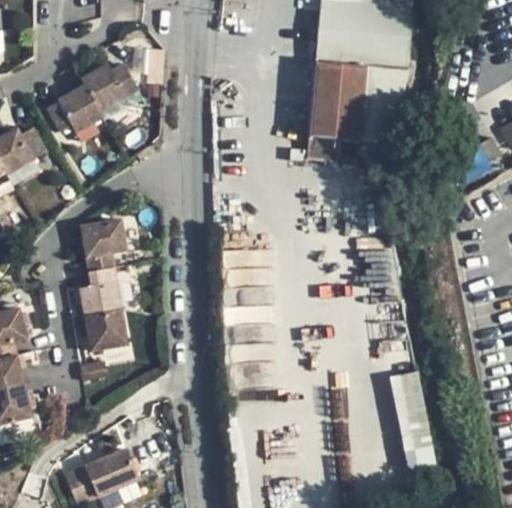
[(363,2),(334,0),(319,0),(320,7),(318,38),(412,45),(413,2),(363,2)]
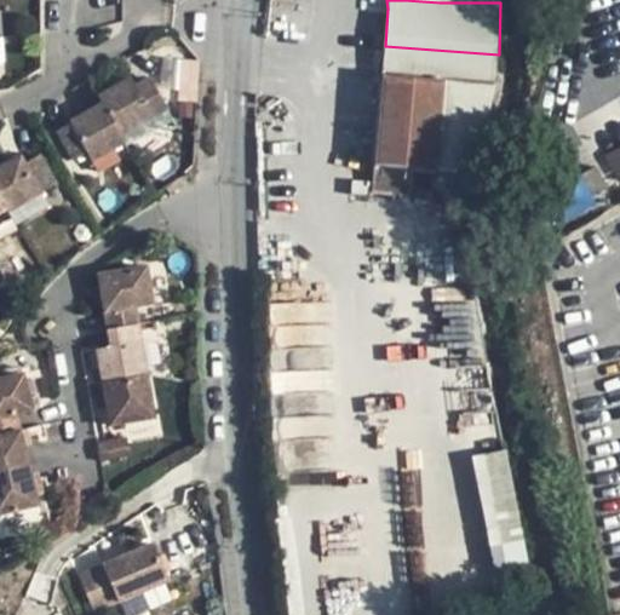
[(445,76),(495,81),(499,62),(499,55),(385,46),(384,72),(445,76)]
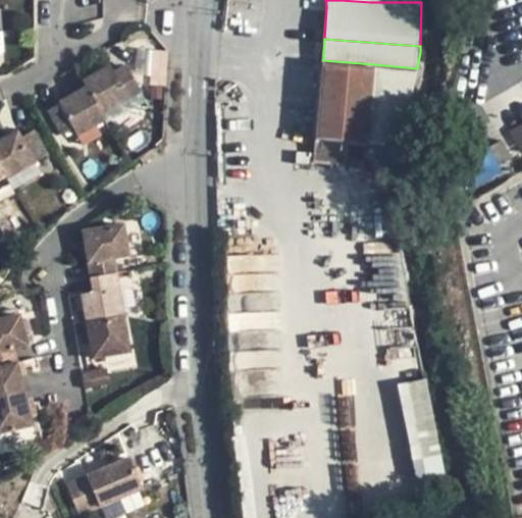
[(115,59),(88,76),(91,82),(106,107),(125,96),(146,83),(132,58),(119,65),(115,59)]
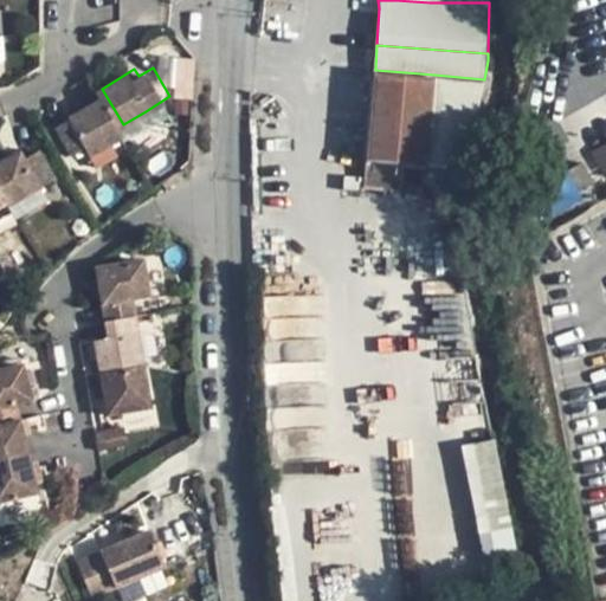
[(427,162),(434,75),(375,70),(368,159),(427,162)]
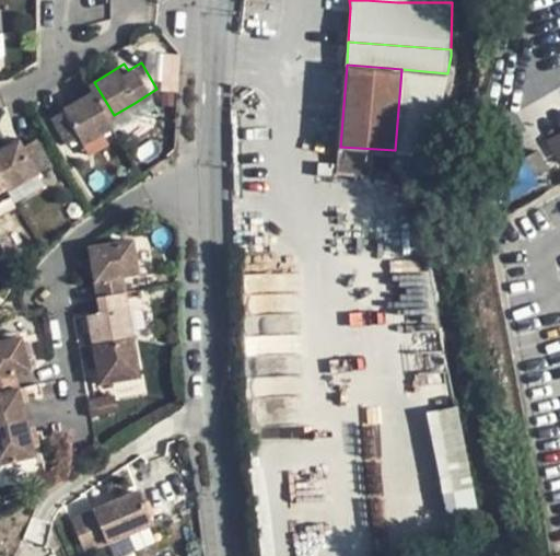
[(444,95),(447,73),(401,69),(395,150),(417,152),(444,95)]
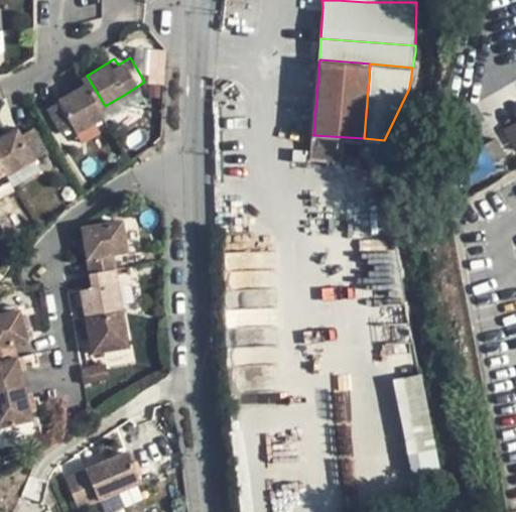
[(90,81),(51,103),(66,127),(78,120),(81,125),(107,110),(105,106),(90,81)]
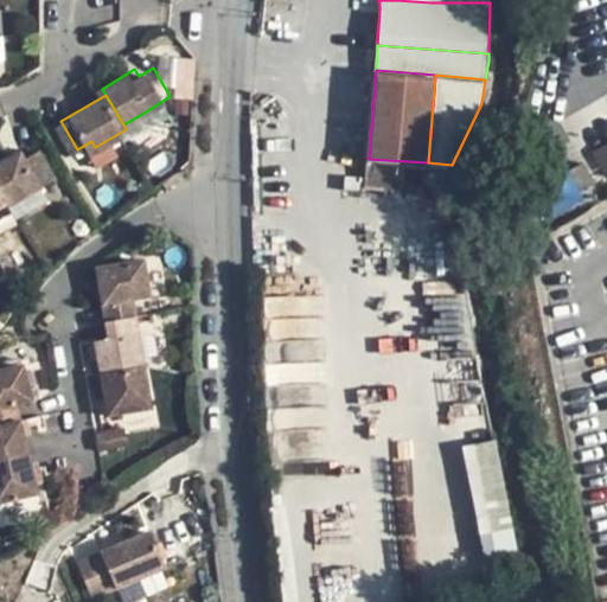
[(146,111),(123,125),(126,129),(129,133),(151,120),(146,111)]
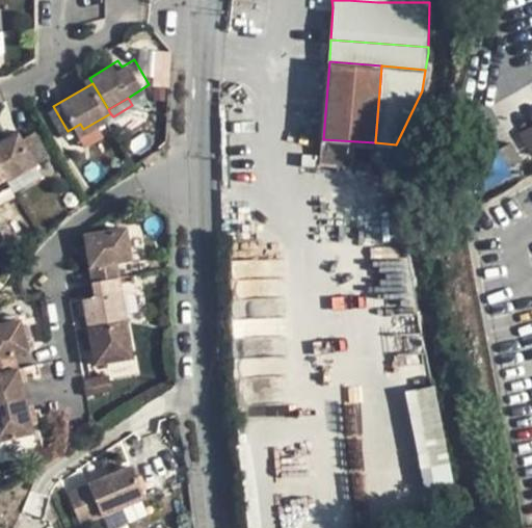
[(110,113),(83,129),(90,140),(117,124),(113,116),(110,113)]
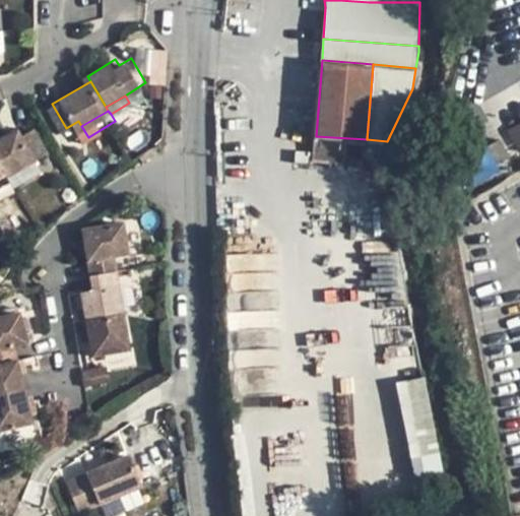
[(518,146),(519,145),(519,118),(506,127),(518,146)]
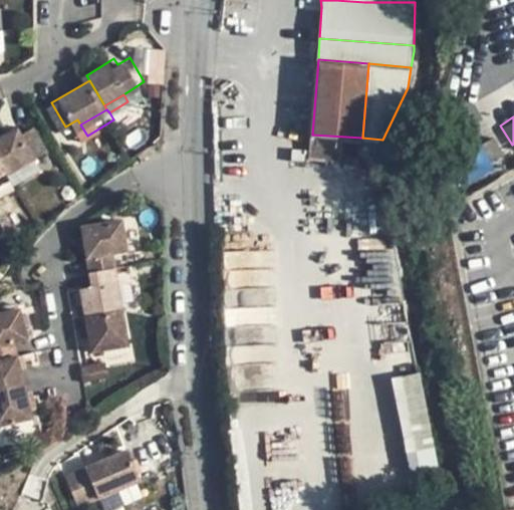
[(0,153),(8,166),(11,170),(38,154),(49,147),(36,123),(23,131),(18,122),(0,133),(0,153)]
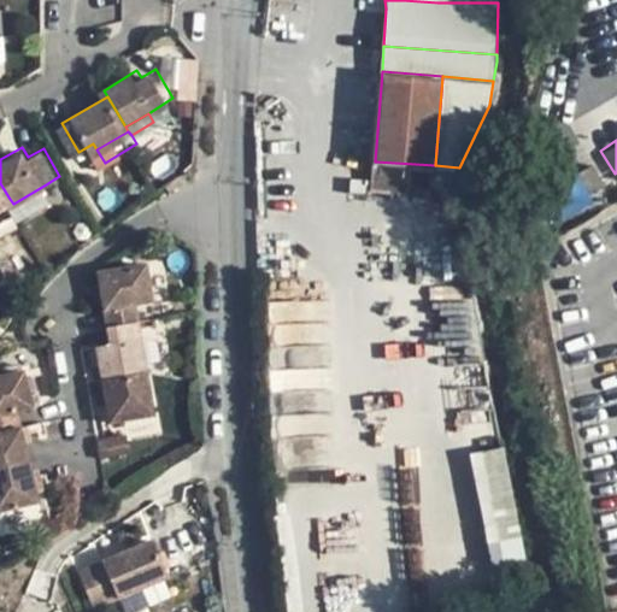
[(0,205),(10,199),(0,183),(0,205)]
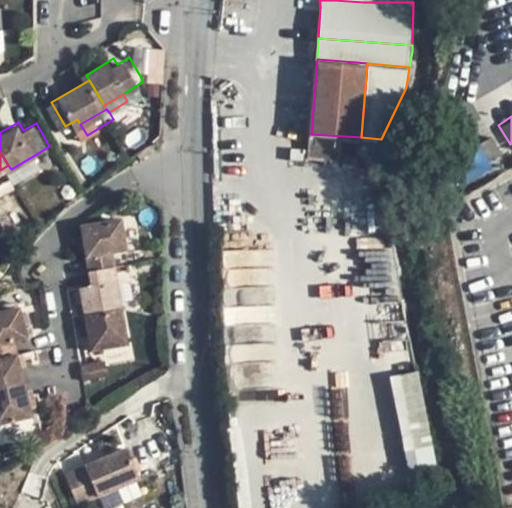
[(38,153),(11,169),(16,177),(42,160),(38,153)]
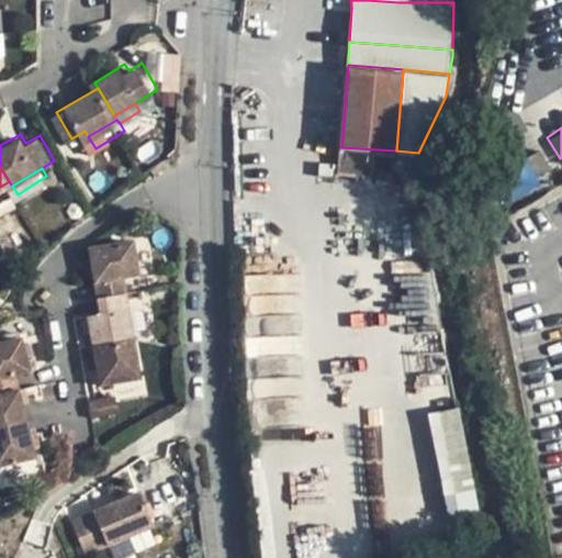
[(395,210),(375,210),(375,255),(394,255),(395,210)]
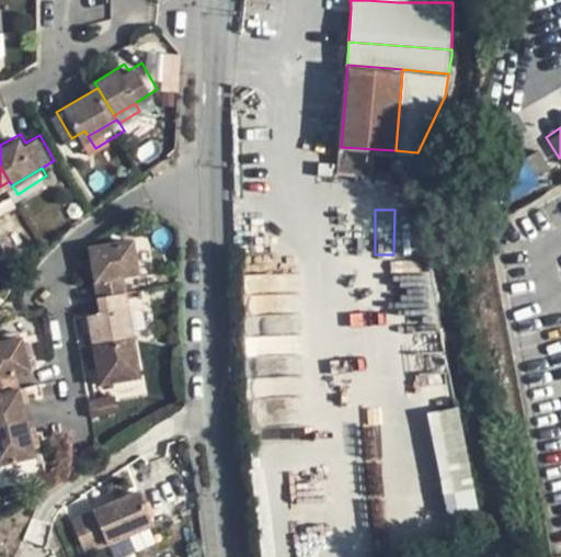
[(424,222),(423,209),(412,209),(412,220),(424,222)]
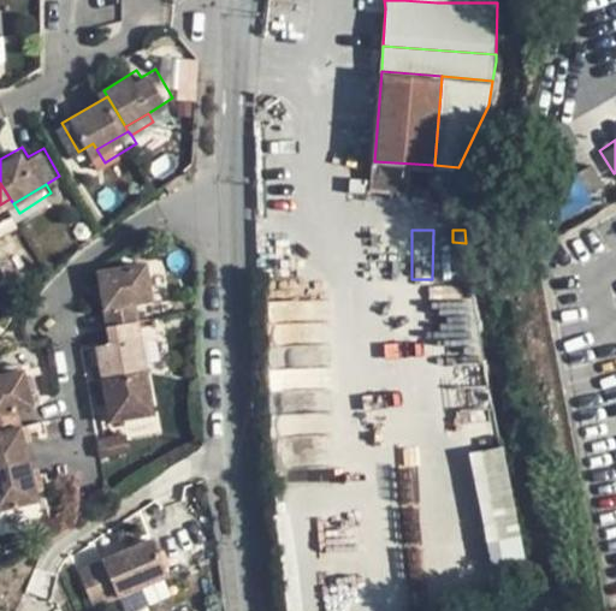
[(150,307),(142,268),(99,278),(114,346),(142,340),(136,310),(150,307)]
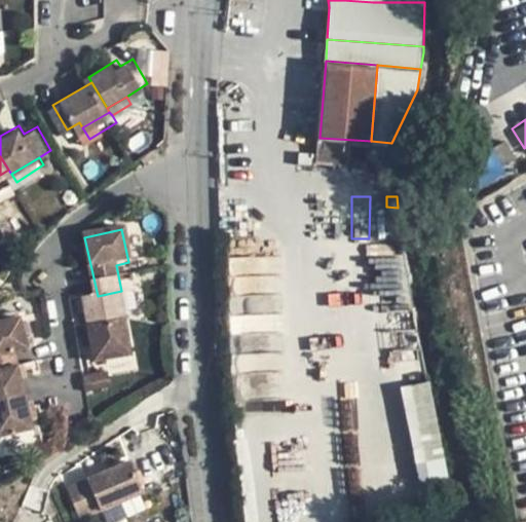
[(121,291),(98,296),(85,299),(91,330),(110,325),(127,322),(121,291)]
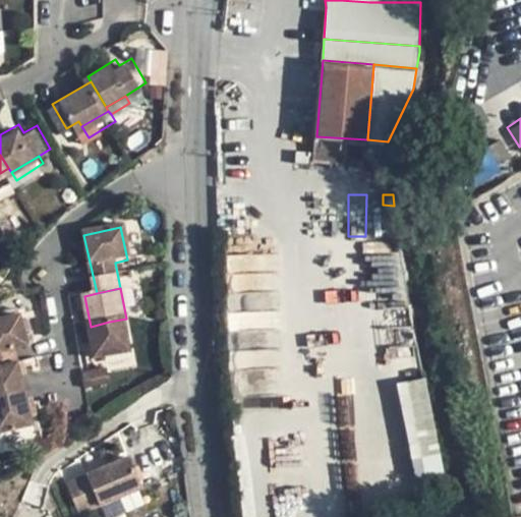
[(21,316),(0,321),(0,352),(11,350),(29,347),(21,316)]
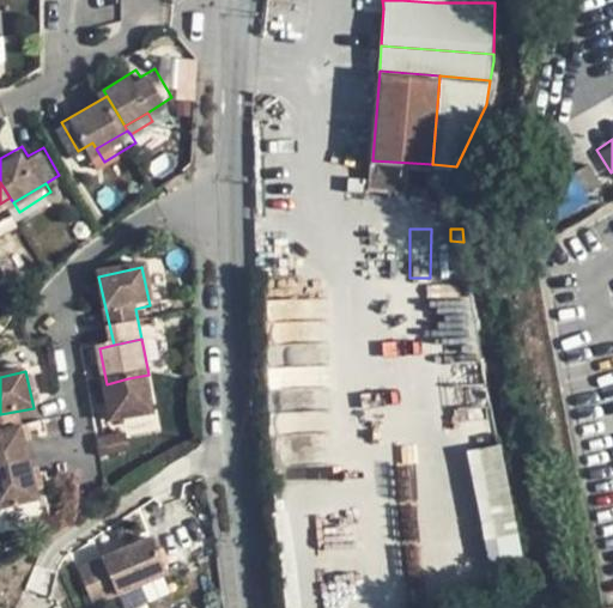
[(128,378),(107,384),(114,419),(156,409),(149,375),(128,378)]
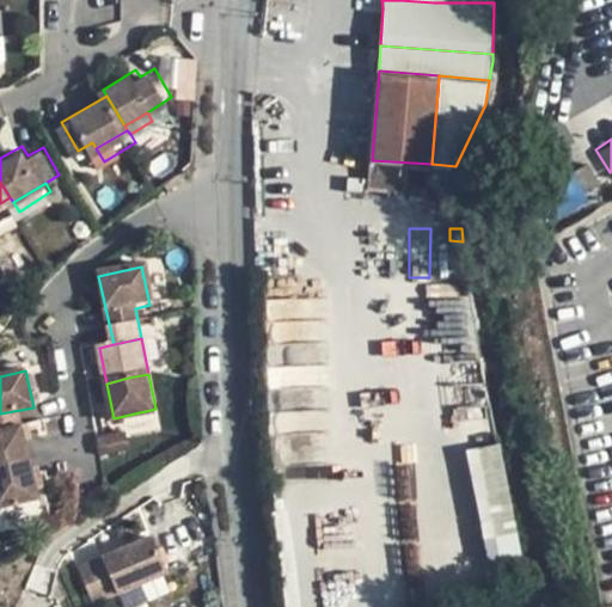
[(0,414),(0,460),(23,455),(13,411),(0,414)]
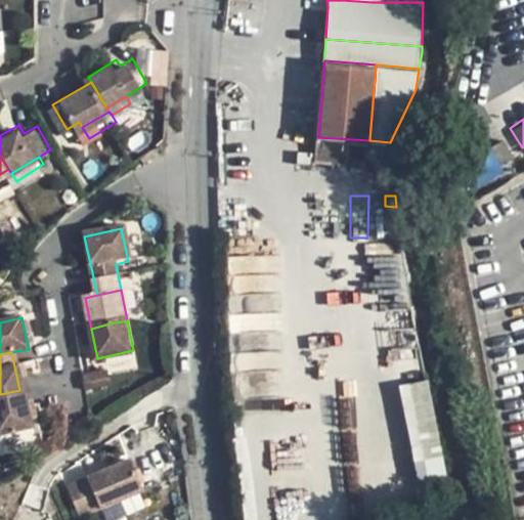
[(111,366),(86,373),(89,388),(114,382),(111,366)]
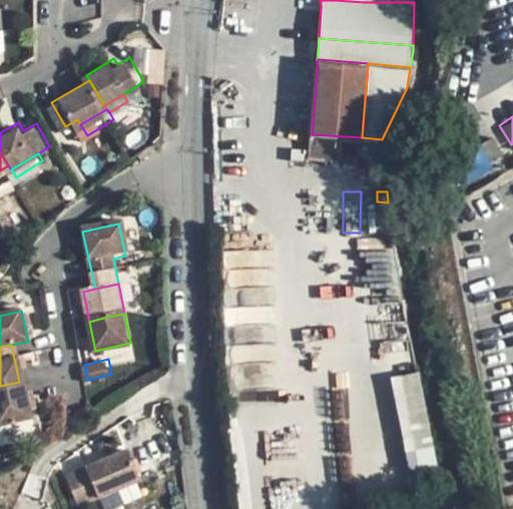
[(418,468),(437,464),(423,394),(418,370),(401,374),(418,468)]
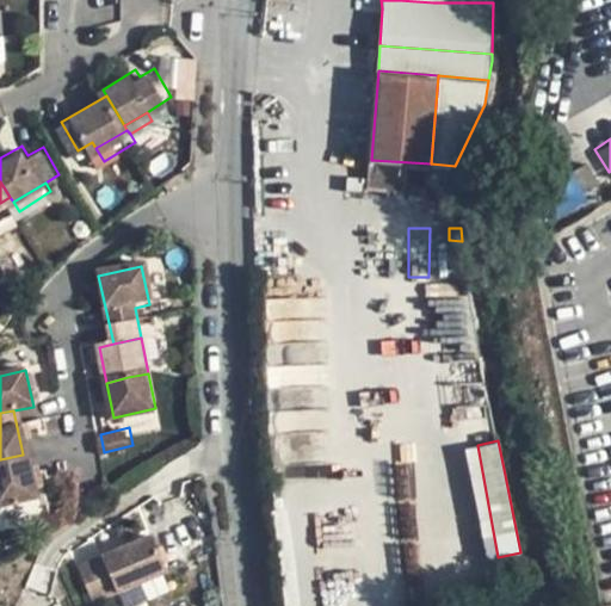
[(23,455),(0,459),(0,500),(32,494),(23,455)]
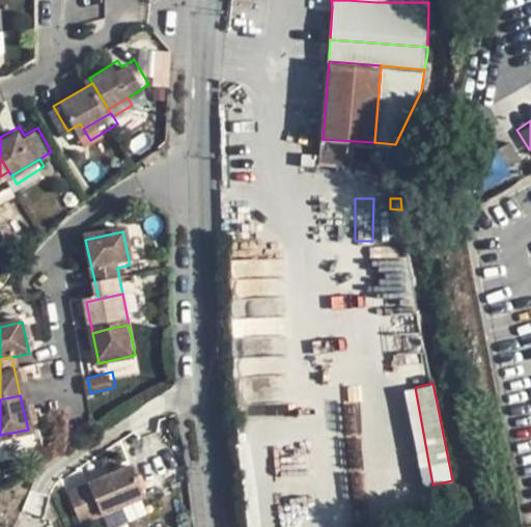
[(135,467),(72,494),(84,524),(147,497),(135,467)]
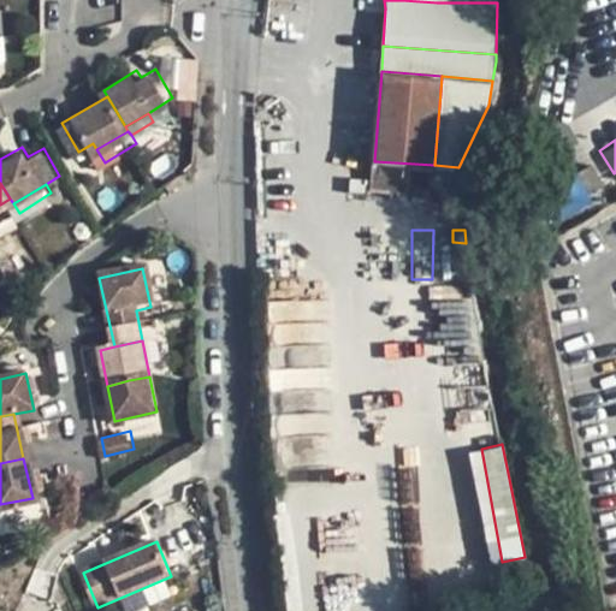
[(501,595),(466,610),(493,610),(505,605),(501,595)]
